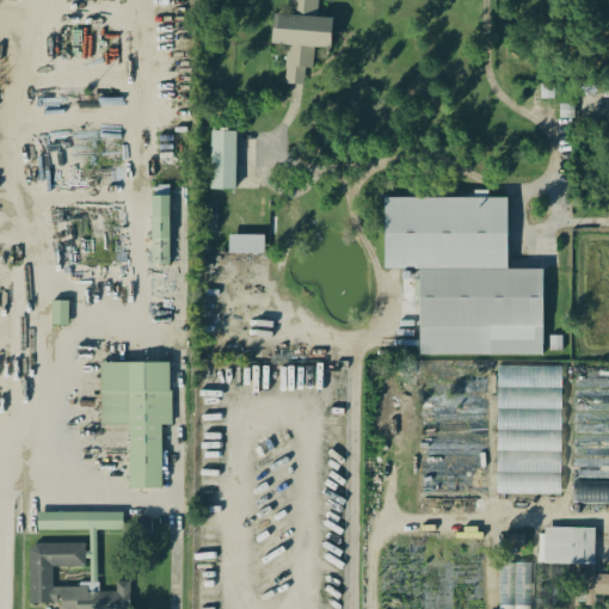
[(283,82),(302,84),(305,67),(312,67),(314,45),(333,48),(336,17),(317,14),(317,0),(291,0),(291,13),(274,12),(271,43),(285,44),(283,82)]
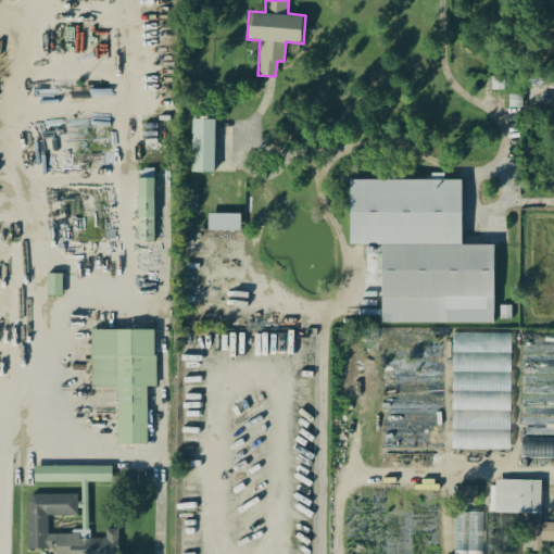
[(215,118),(192,117),(191,171),(214,171),(215,118)]
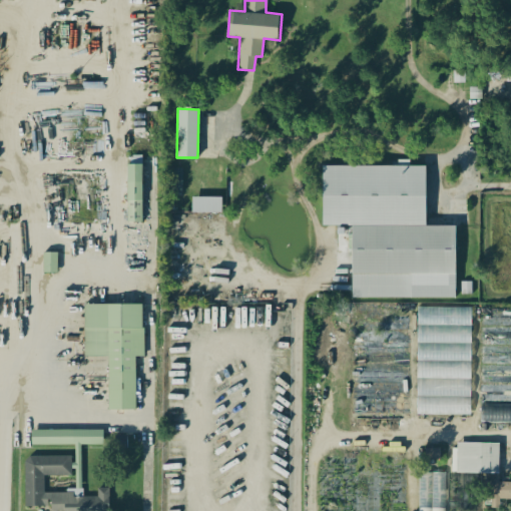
[(457,298),(457,224),(428,224),(428,165),(411,165),(411,159),(398,159),(398,164),(323,164),(323,224),(353,224),(353,298),(457,298)]
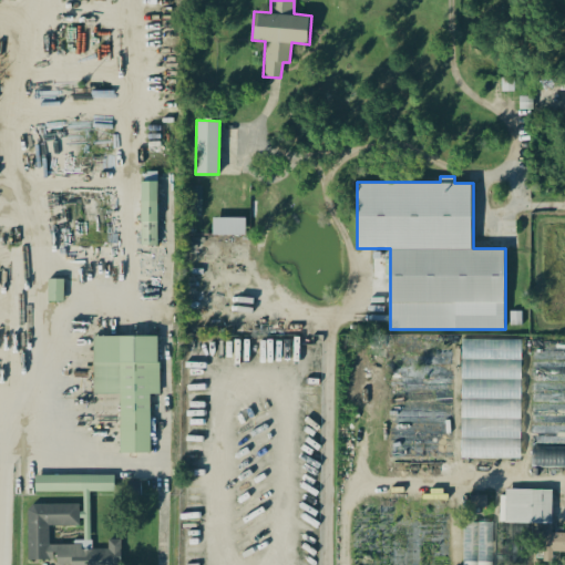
[(156,245),(157,182),(141,181),(140,245),(156,245)]
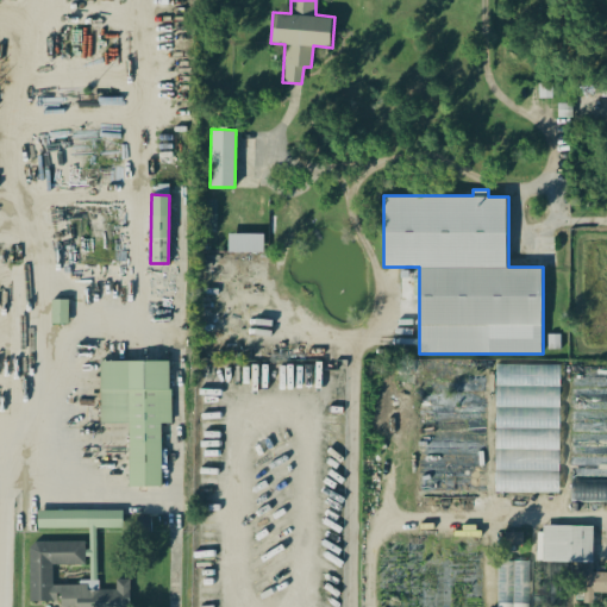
[(263,233),(227,233),(227,251),(263,252),(263,233)]
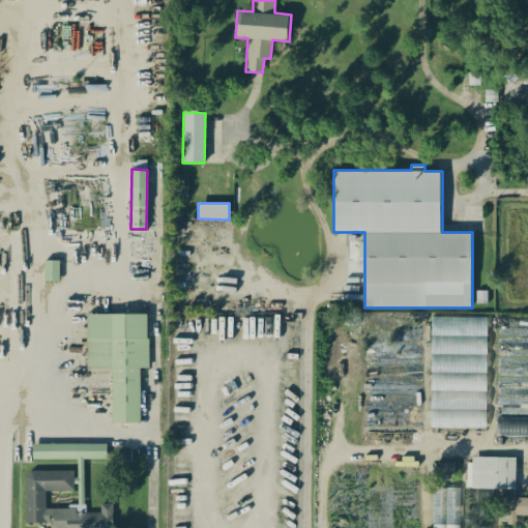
[(45,281),(59,281),(59,260),(45,261),(45,281)]
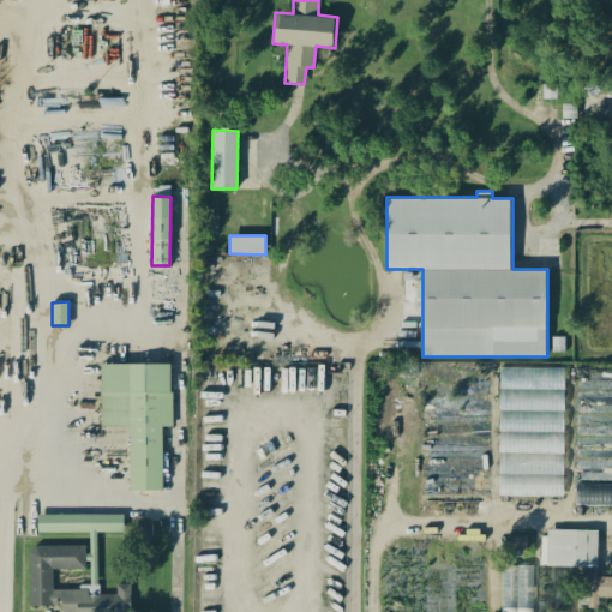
[(101,426),(129,426),(129,490),(162,490),(162,426),(172,426),(172,364),(101,364),(101,426)]
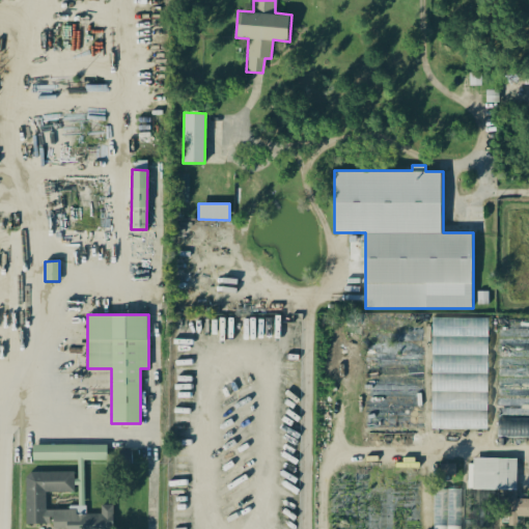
[(430,429),(488,429),(488,318),(430,317),(430,429)]
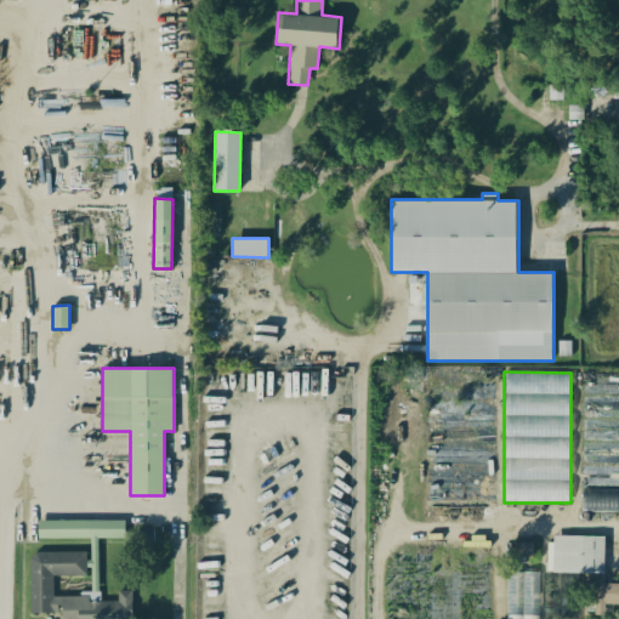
[(618,437),(618,419),(583,420),(583,438),(618,437)]
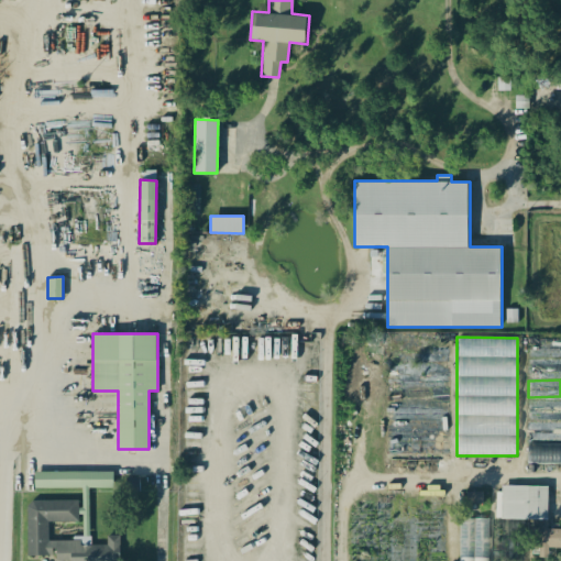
[(527,463),(560,463),(560,400),(527,402),(527,419),(527,463)]
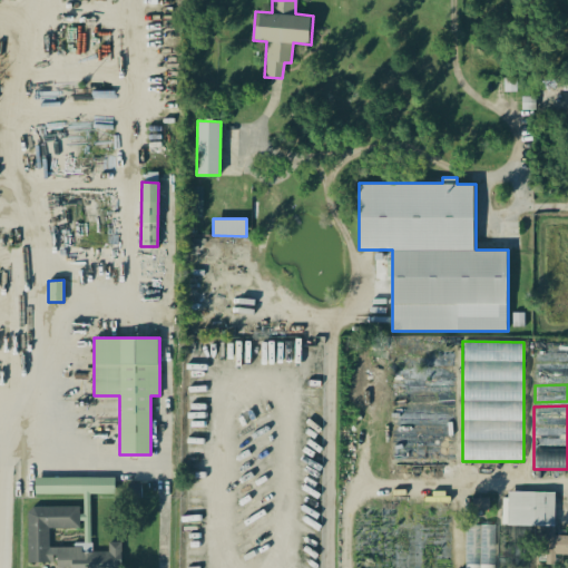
[(111,495),(111,477),(32,477),(32,495),(111,495)]
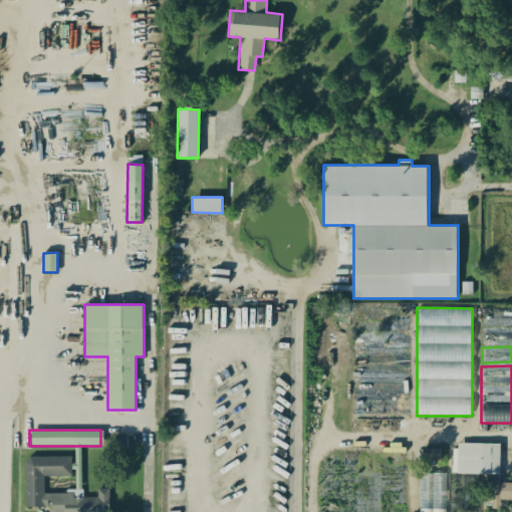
[(455,475),(497,475),(497,444),(455,444),(455,475)]
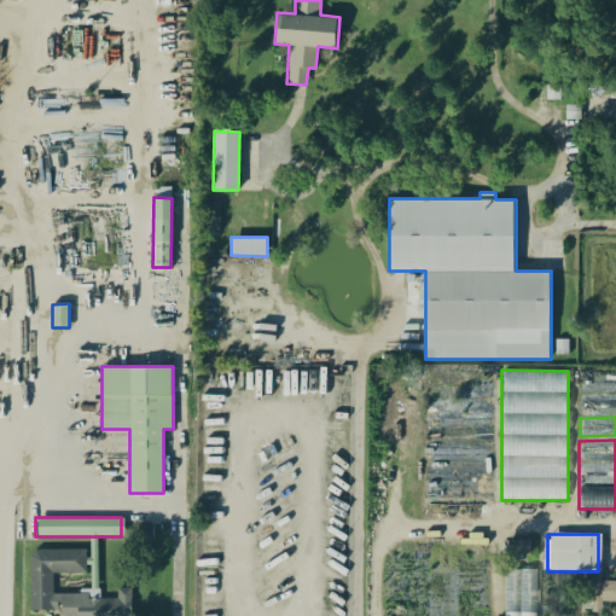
[(127,615),(127,588),(114,588),(115,597),(97,597),(97,592),(51,592),(50,573),(83,573),(82,548),(28,550),(29,610),(57,610),(57,615),(127,615)]
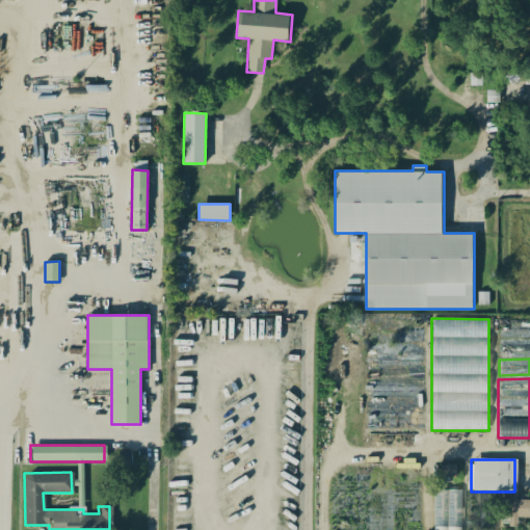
[(515,518),(529,518),(529,499),(503,499),(503,526),(515,526),(515,518)]
